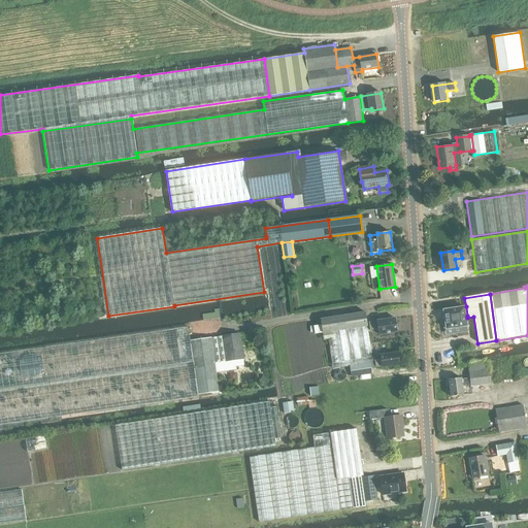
[(464,304),(442,308),(447,329),(448,329),(461,326),(467,325),(466,316),(464,306),(464,304)]
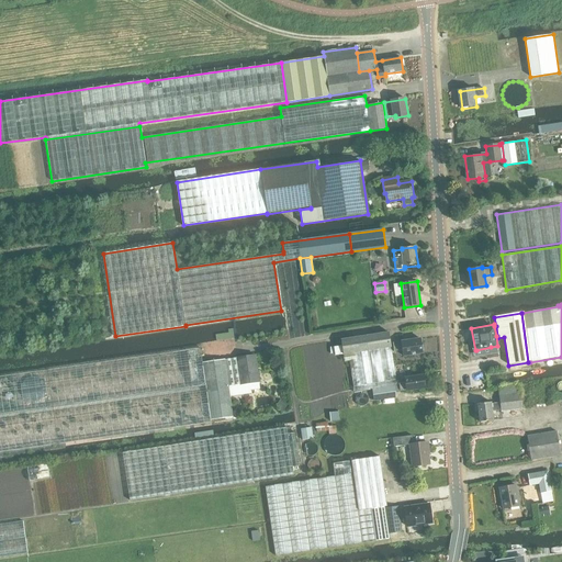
[(340,339),(341,346),(343,353),(391,348),(389,332),(340,339)]
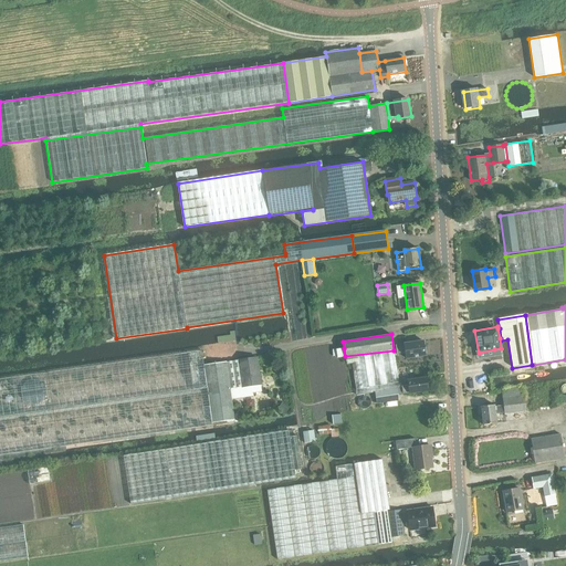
[(396,344),(398,353),(406,352),(407,358),(426,355),(423,341),(396,344)]
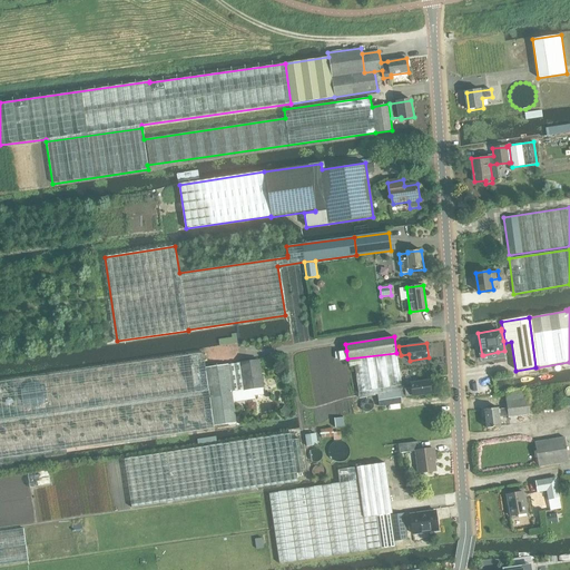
[(205,367),(203,353),(0,381),(0,458),(214,429),(214,426),(237,423),(234,402),(254,400),(253,396),(263,394),(262,386),(264,386),(259,359),(242,362),(227,364),(205,367)]
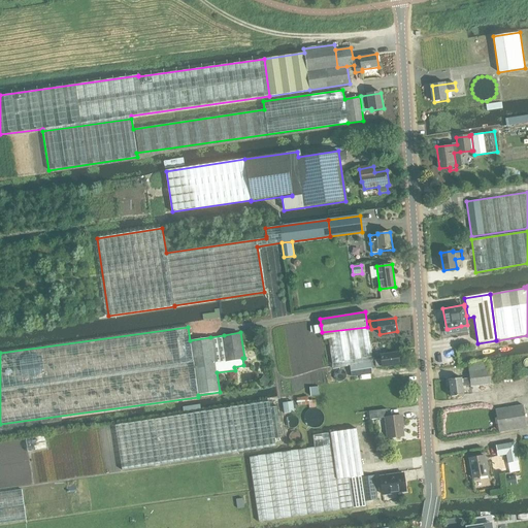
[(333,369),(350,366),(371,363),(375,363),(374,360),(374,356),(372,357),(367,327),(322,332),(322,333),(323,339),(328,339),(332,363),(333,369)]
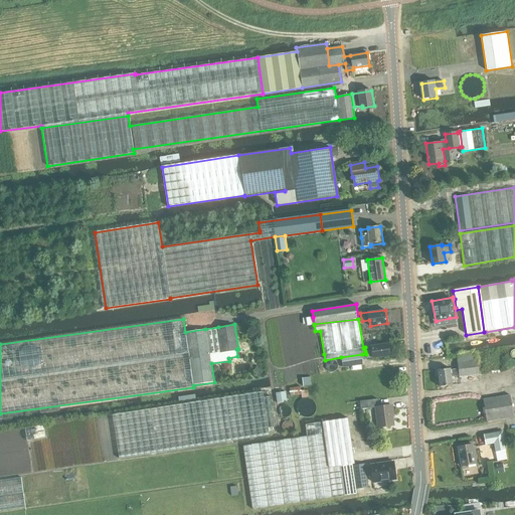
[(371,345),(372,350),(365,351),(366,354),(366,357),(373,356),(373,357),(390,355),(388,343),(371,345)]
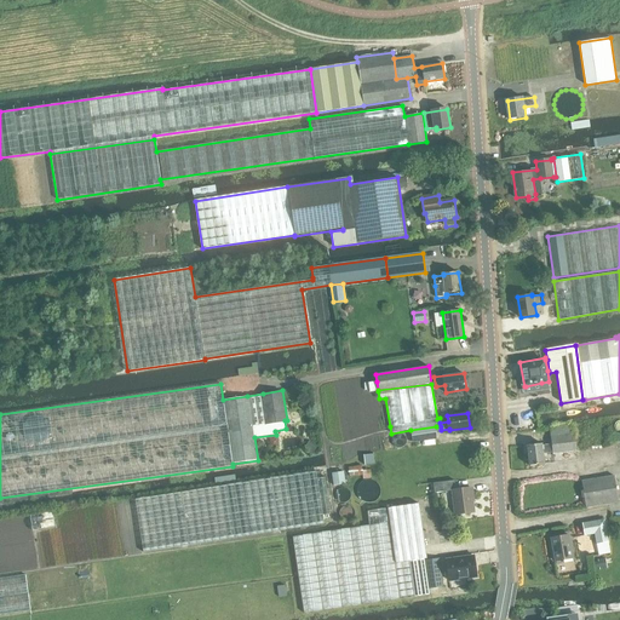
[(541,443),(528,446),(529,466),(545,465),(544,453),(554,453),(554,454),(577,452),(574,435),(573,424),(549,428),(550,437),(551,437),(552,445),(543,446),(541,443)]
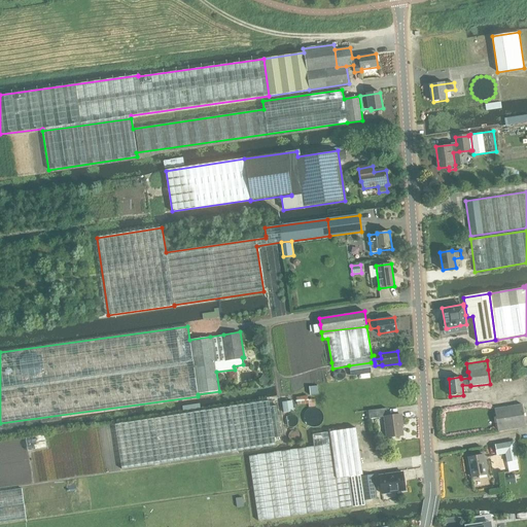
[(349,365),(351,377),(372,374),(371,362),(349,365)]
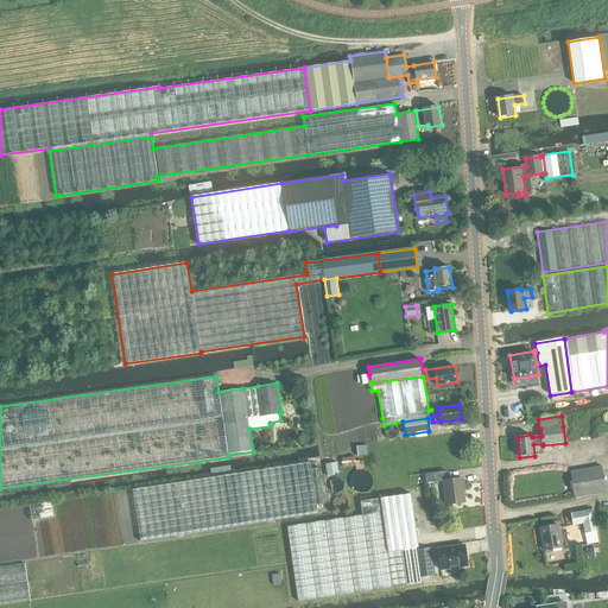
[(272,429),(264,430),(265,438),(273,437),(272,429)]
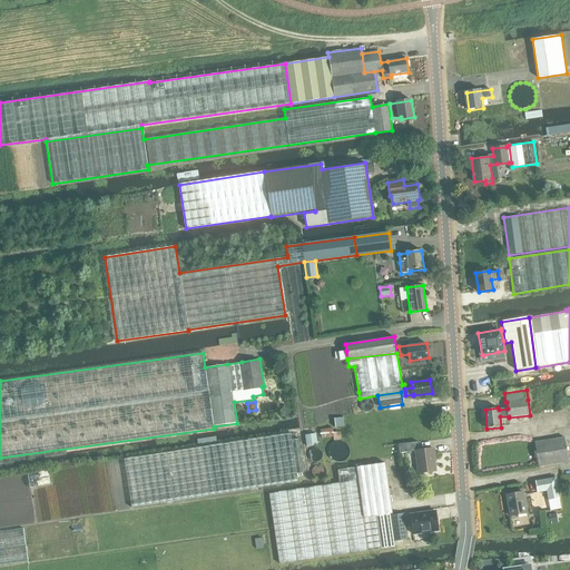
[(343,418),(334,418),(335,428),(344,426),(343,418)]
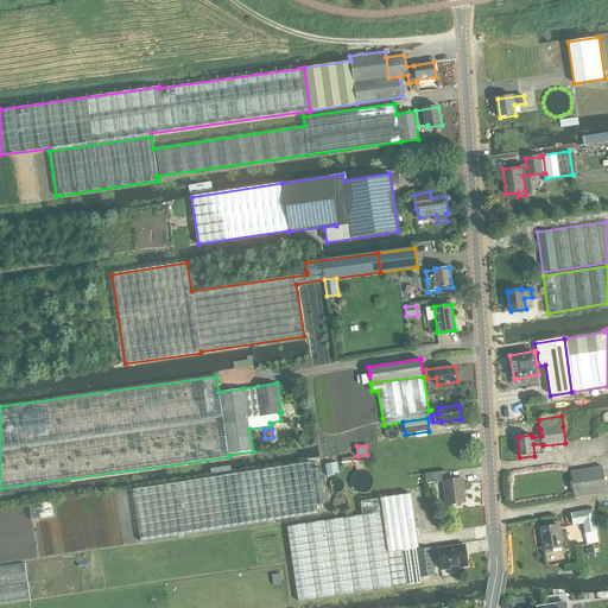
[(355,461),(355,456),(355,455),(341,457),(342,467),(355,466),(356,470),(363,469),(362,460),(355,461)]
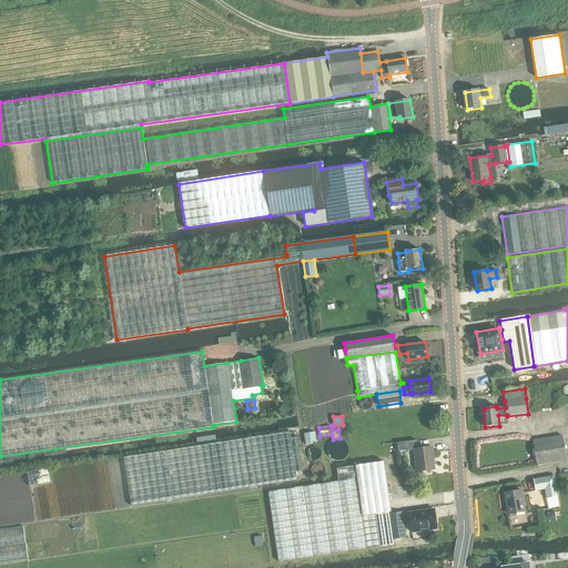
[(297,436),(291,437),(290,432),(123,457),(131,506),(297,480),(295,472),(303,470),(297,436)]
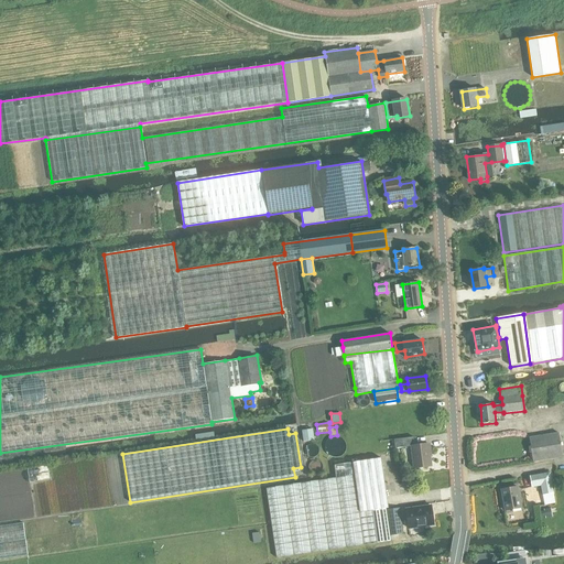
[(303,442),(314,440),(312,430),(301,431),(303,442)]
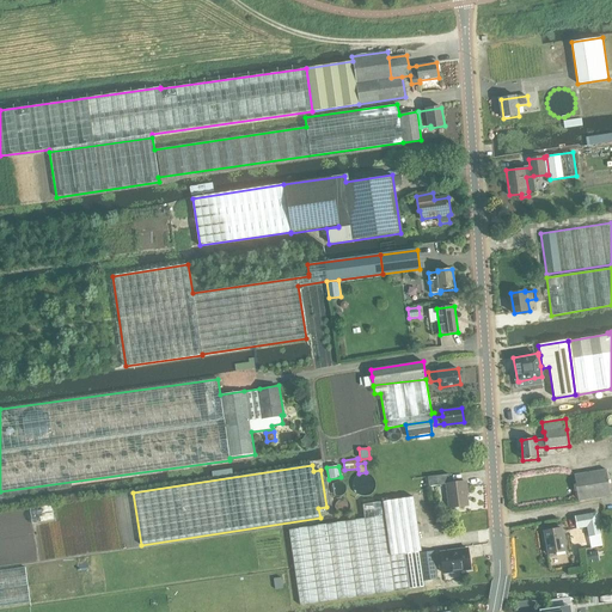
[(610,497),(606,471),(574,476),(577,502),(610,497)]
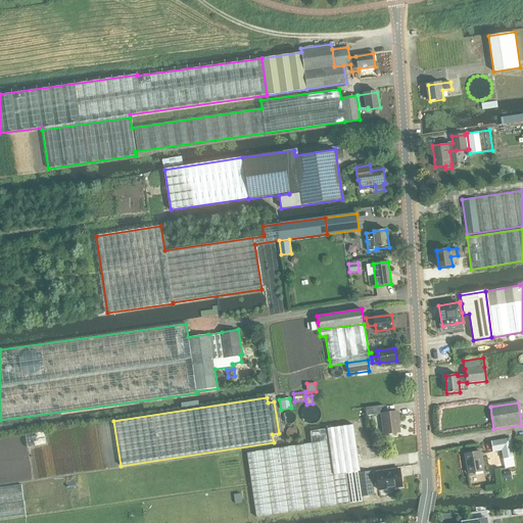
[(400,433),(397,413),(385,415),(384,415),(383,406),(366,408),(367,416),(381,414),(384,435),(385,435),(400,433)]
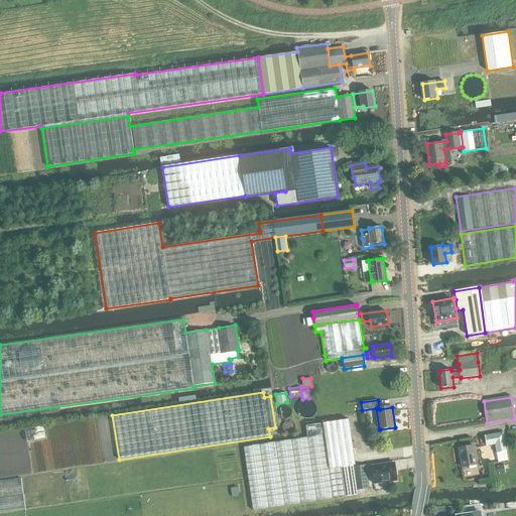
[(365,465),(353,466),(353,465),(355,465),(348,419),(321,422),(305,425),(307,437),(243,446),(252,511),(358,495),(357,490),(369,489),(365,465)]
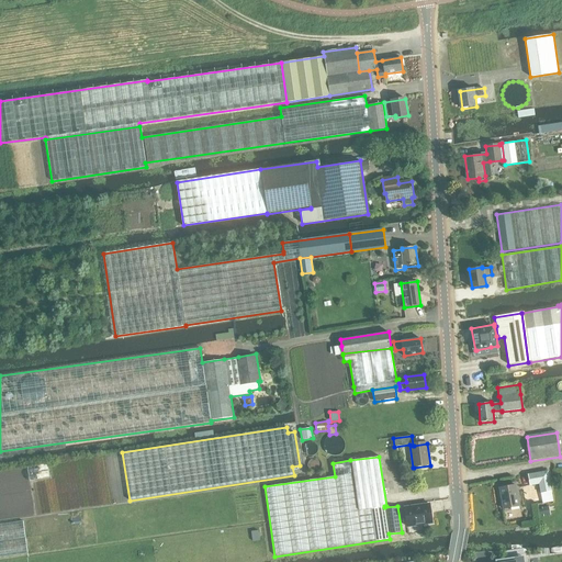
[(540,494),(550,492),(552,492),(548,471),(528,474),(530,486),(538,484),(540,494)]
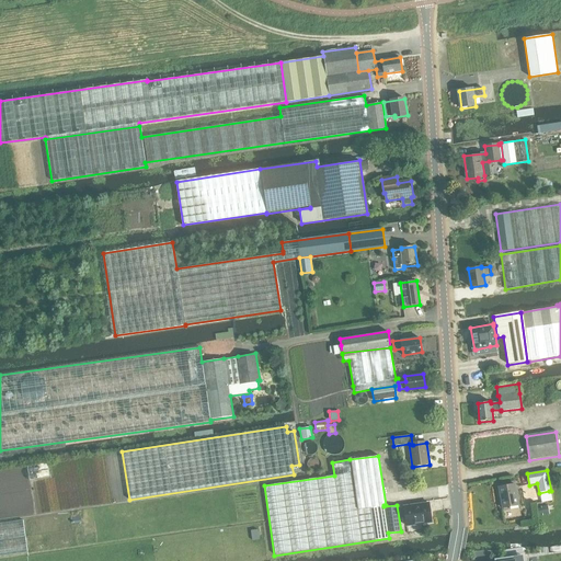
[(497,484),(515,481),(514,476),(496,480),(497,484)]
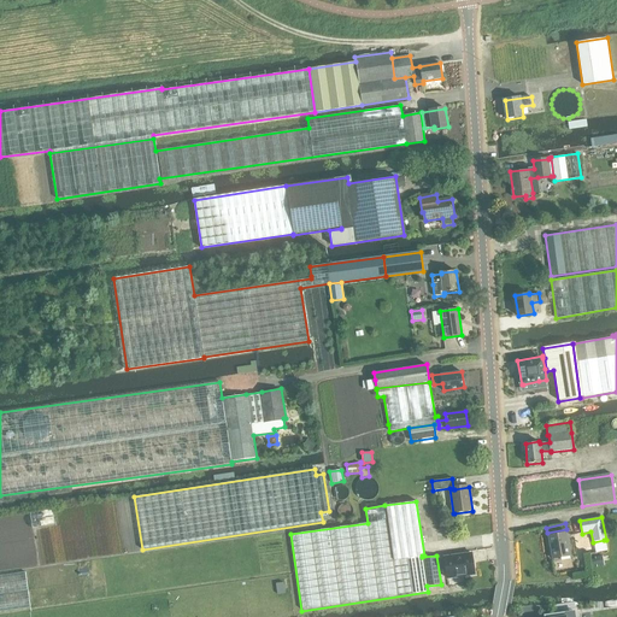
[(566,533),(548,535),(552,558),(570,556),(566,533)]
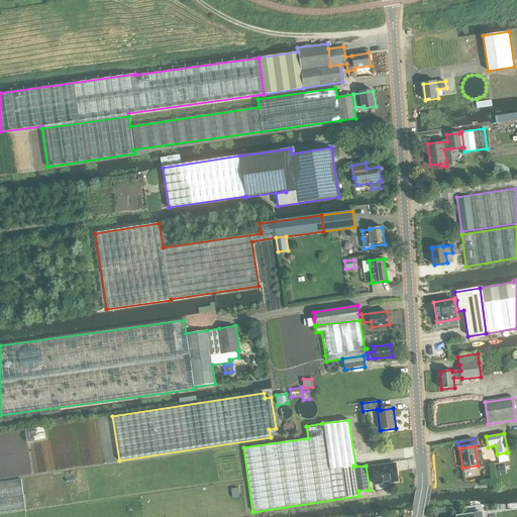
[(374,484),(389,482),(398,481),(395,463),(372,467),(374,484)]
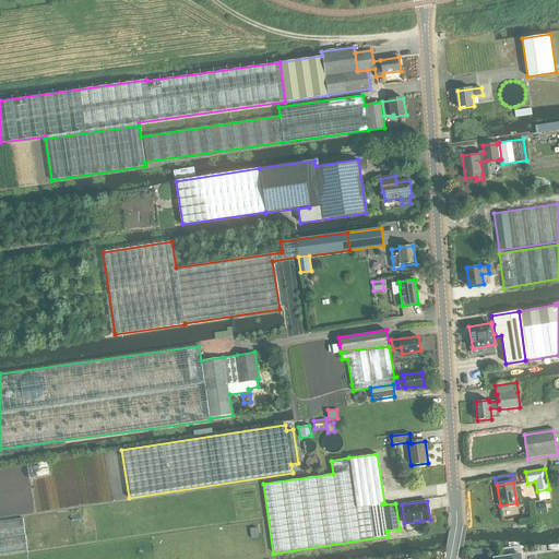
[(545,503),(535,504),(537,512),(546,511),(545,503)]
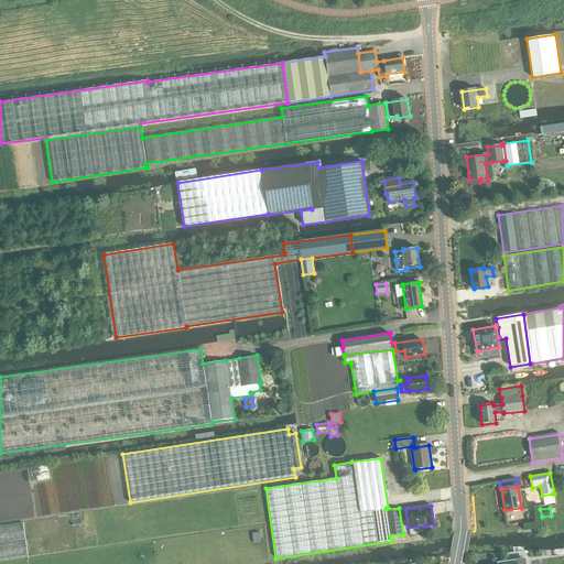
[(0,559),(28,555),(23,523),(0,525),(0,559)]
